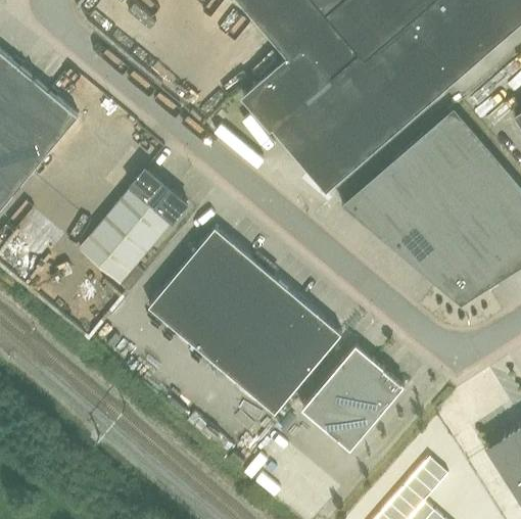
[(236,0),(288,60),(303,48),(330,79),(359,54),(364,61),(434,0),(236,0)]
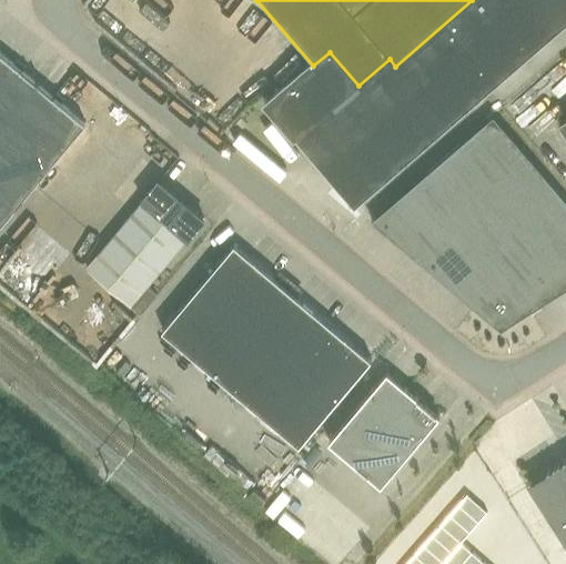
[(565,0),(472,0),(395,67),(390,59),(359,86),(330,52),(313,66),(265,108),(353,210),(565,26),(565,0)]
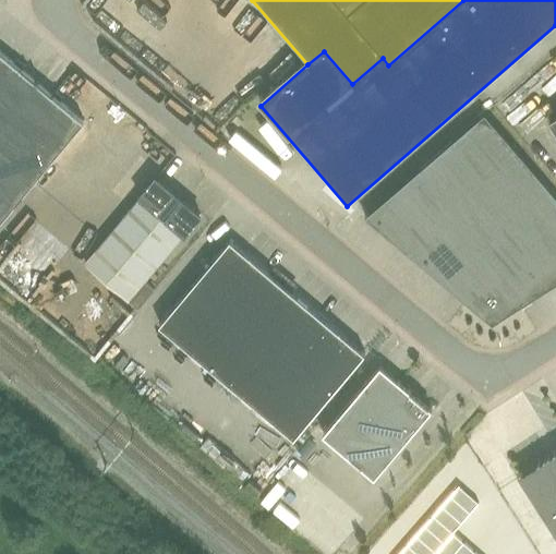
[(0,129),(36,85),(33,85),(0,57),(0,129)]
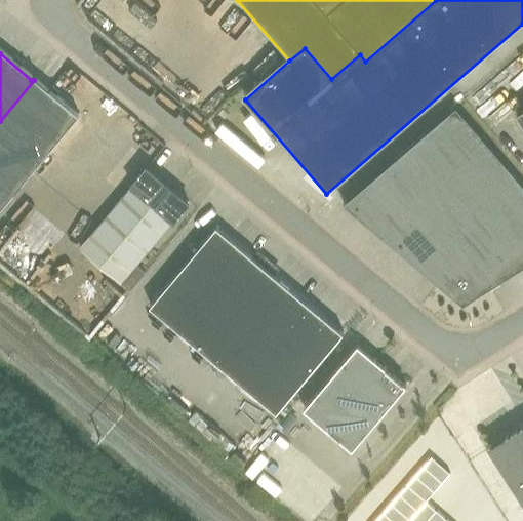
[(35,80),(34,80),(0,121),(0,212),(78,118),(35,83),(35,80)]
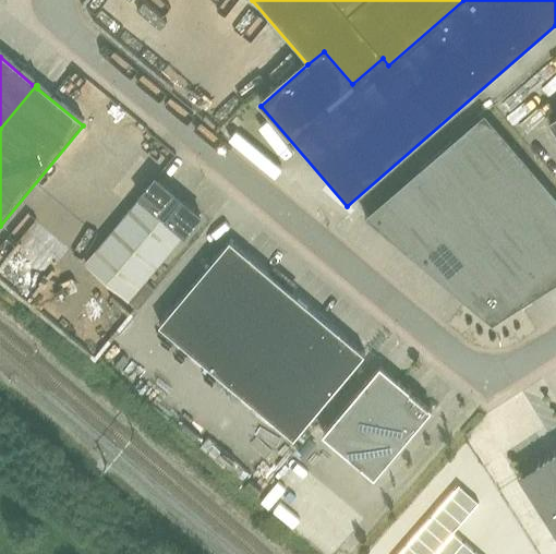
[(555,202),(483,118),(363,221),(491,328),(555,287),(555,202)]
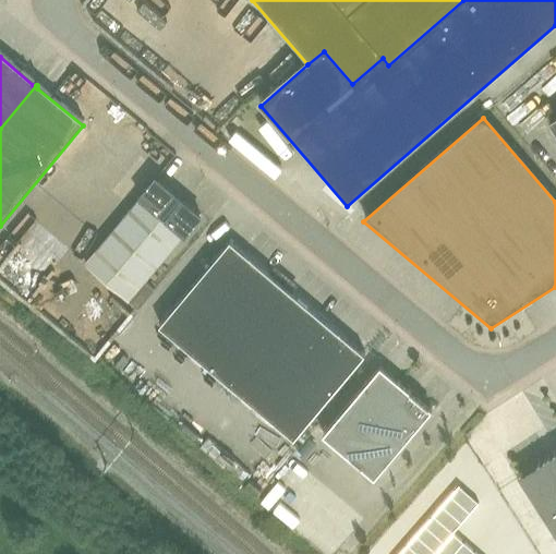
[(155,183),(131,212),(83,267),(127,304),(198,219),(155,183)]
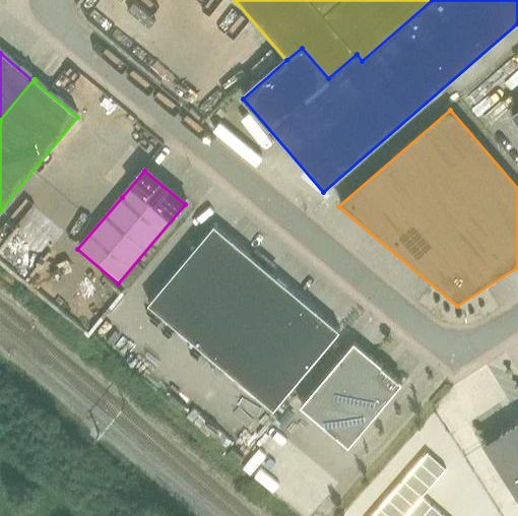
[(338,333),(213,228),(147,307),(272,412),(338,333)]
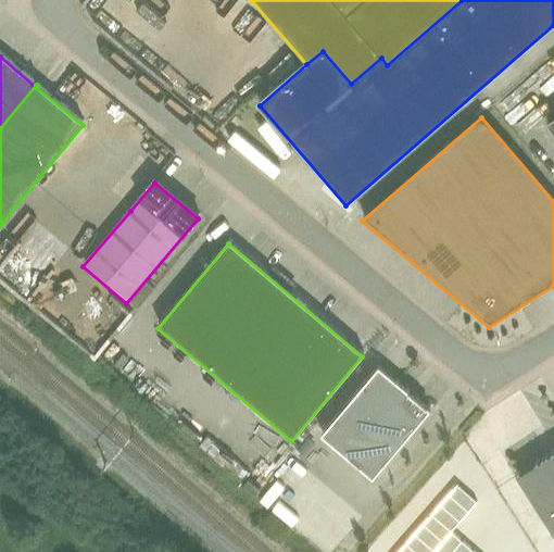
[(145,284),(127,303),(136,310),(152,290),(145,284)]
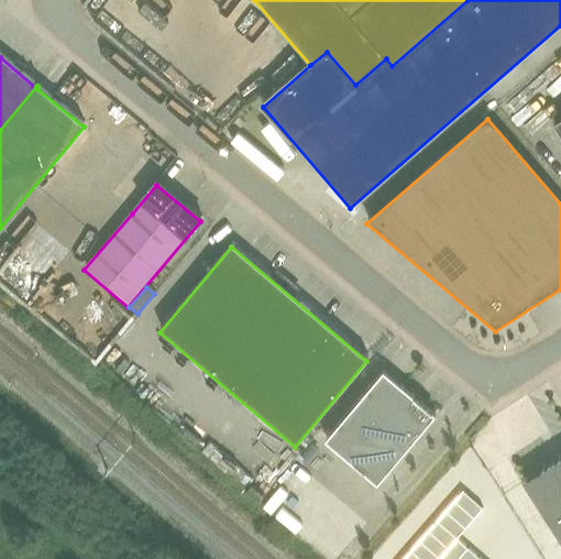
[(382,373),(325,442),(376,486),(435,417),(400,388),(399,388),(382,373)]
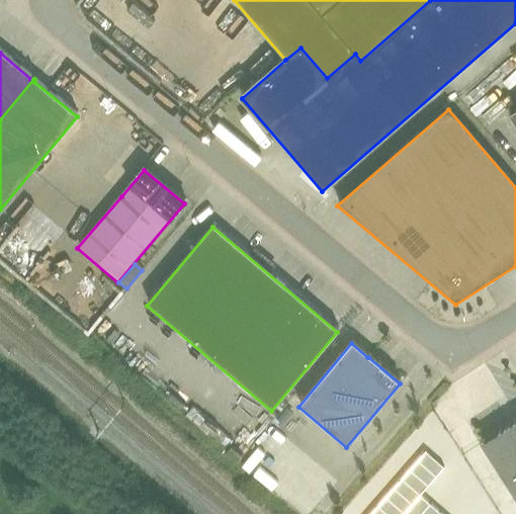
[(515,423),(514,425),(513,423),(495,425),(490,417),(489,417),(500,434),(481,446),(515,501),(515,423)]
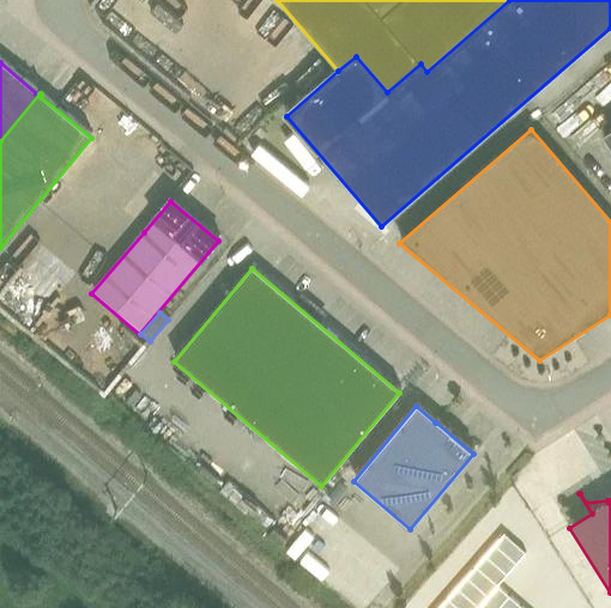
[(506,535),(441,607),(522,607),(498,587),(527,554),(506,535)]
